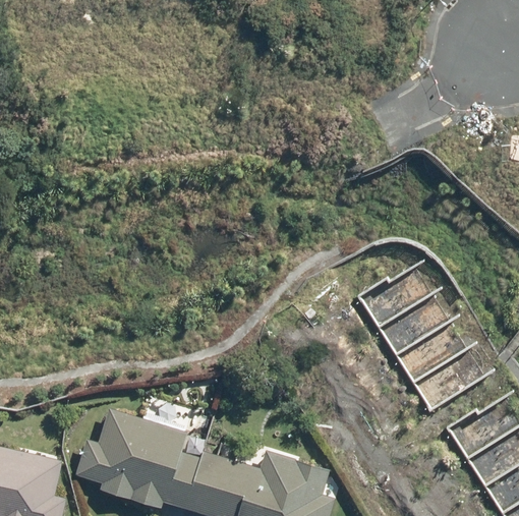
[(497,369),(424,252),(358,294),(430,410),(497,369)]
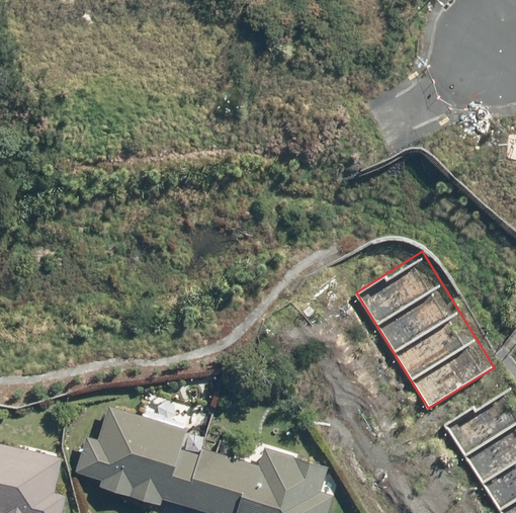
[(515,512),(515,393),(511,386),(445,426),(499,512),(515,512)]
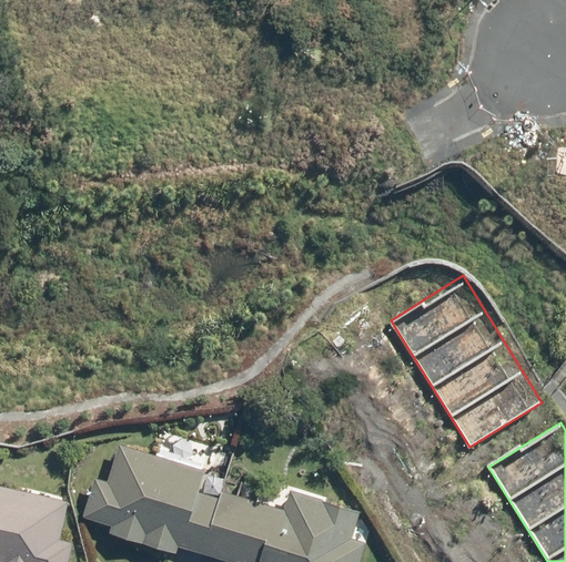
[(198,555),(215,500),(194,493),(201,471),(115,445),(103,483),(91,479),(79,518),(108,527),(105,533),(172,554),(174,548),(198,555)]
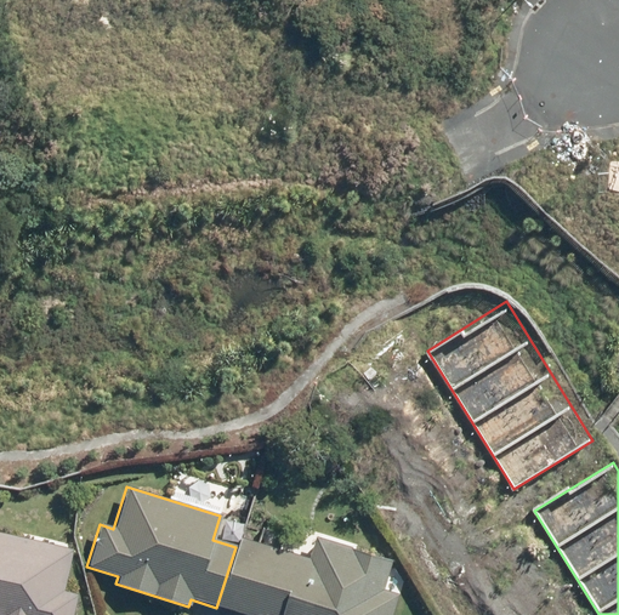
[(71,614),(75,593),(62,591),(71,548),(0,531),(0,614),(71,614)]
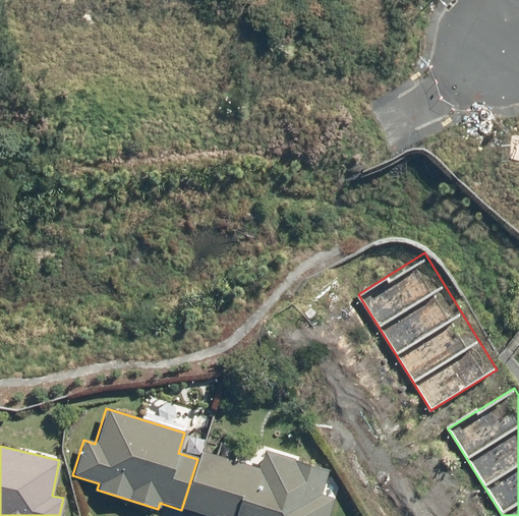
[(197,459),(181,510),(199,515),(328,515),(334,499),(320,495),(327,471),(263,450),(256,469),(199,451),(197,459)]
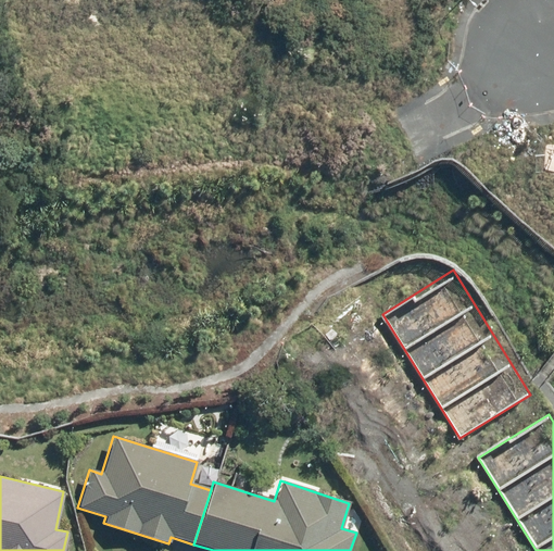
All buildings are outlined.
